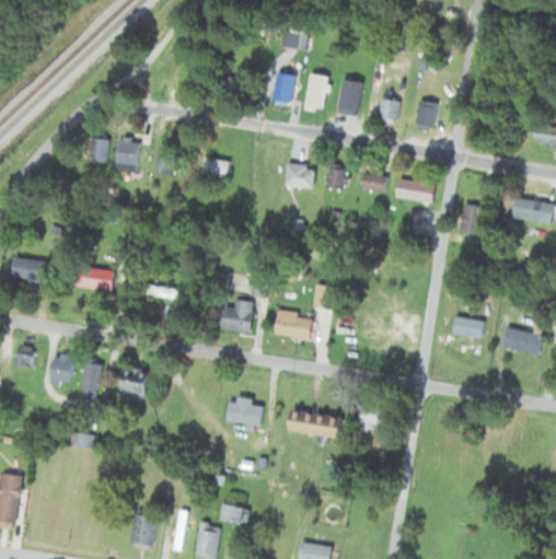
[(302,50),(308,23),(287,20),(281,47),(302,50)]
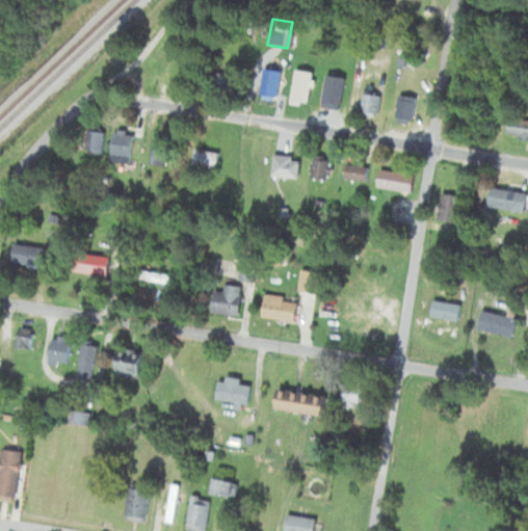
[(274,98),(280,72),(264,69),(259,95),(274,98)]
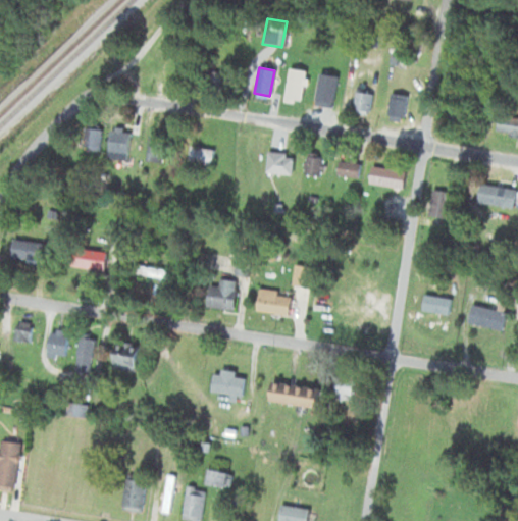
[(283,104),(301,105),(304,70),(287,68),(283,104)]
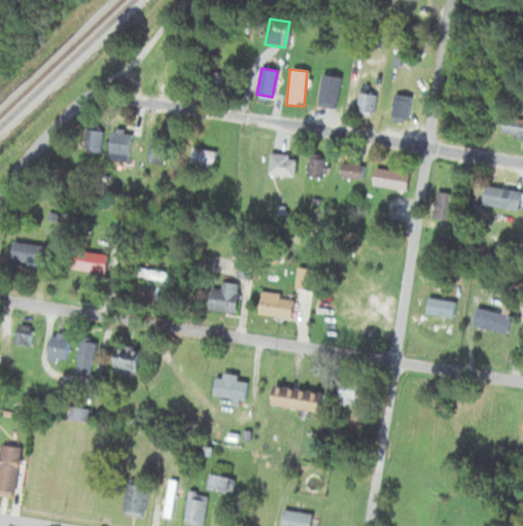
[(336,79),(319,80),(320,110),(338,110),(336,79)]
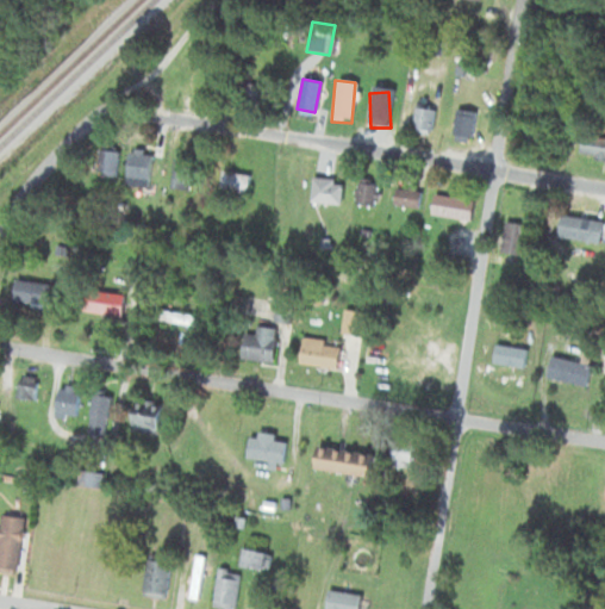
[(415,134),(434,132),(432,107),(412,109),(415,134)]
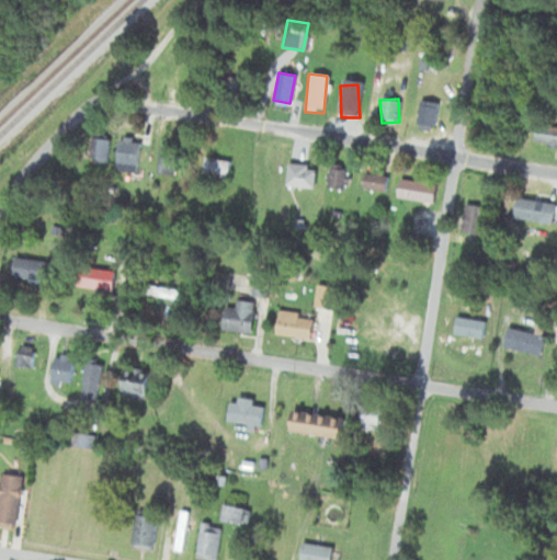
[(419,129),(436,128),(435,102),(418,102),(419,129)]
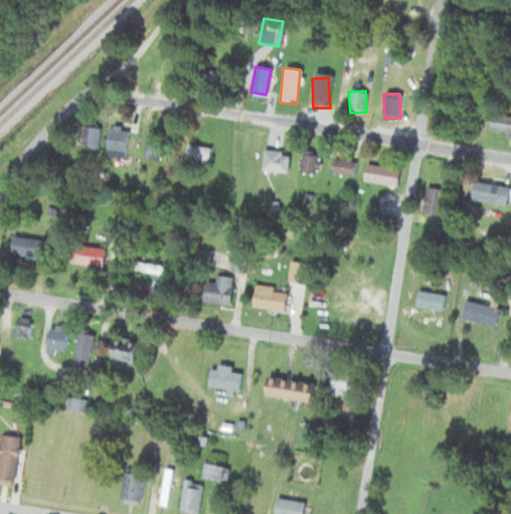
[(488,132),(510,134),(510,116),(490,114),(488,132)]
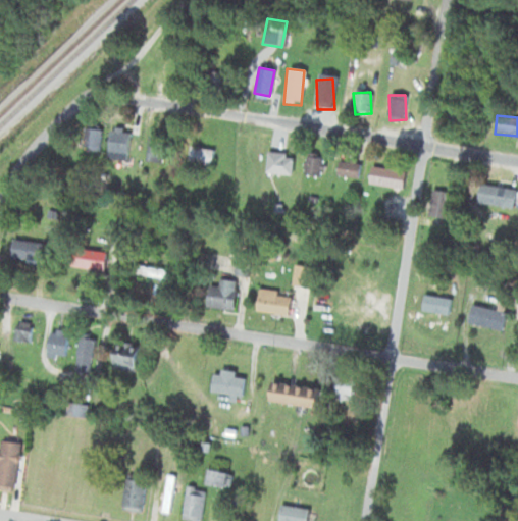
[(83,150),(98,151),(100,131),(85,129),(83,150)]
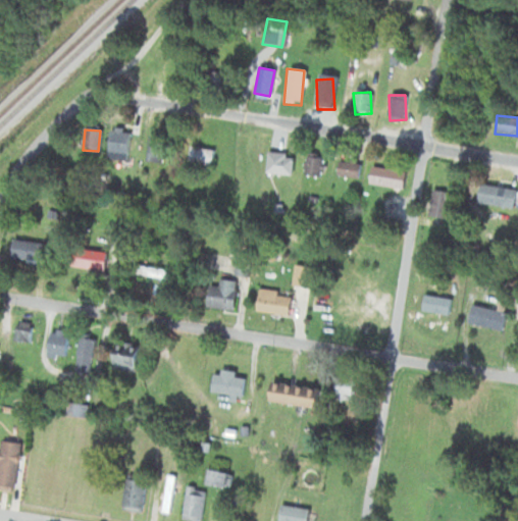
[(127,132),(108,131),(106,160),(126,161),(127,132)]
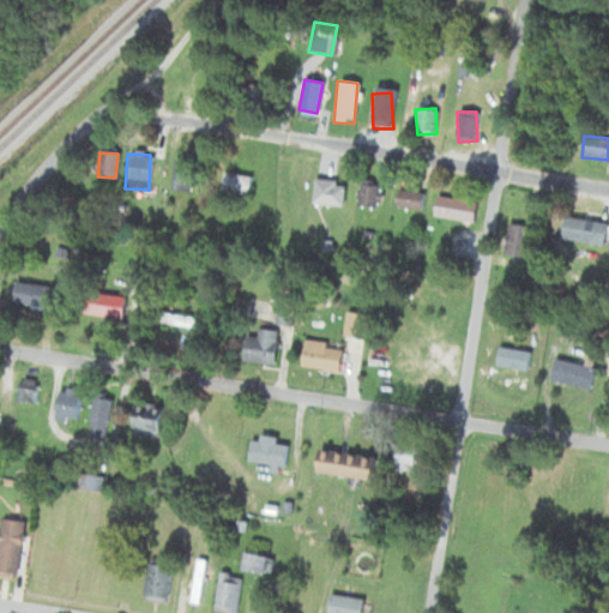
[(192,161),(172,161),(172,192),(192,192),(192,161)]
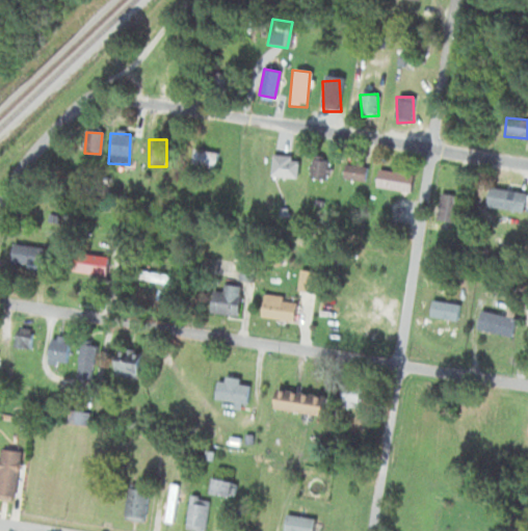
[(217,155),(193,150),(189,167),(213,173),(217,155)]
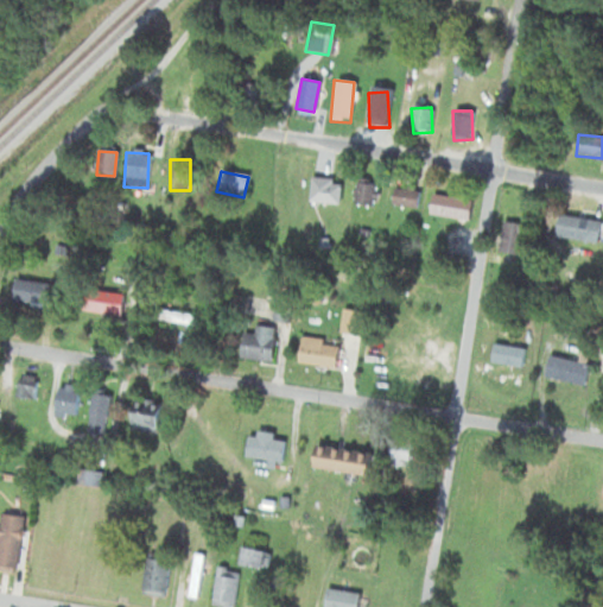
[(309,202),(340,206),(342,183),(312,178),(309,202)]
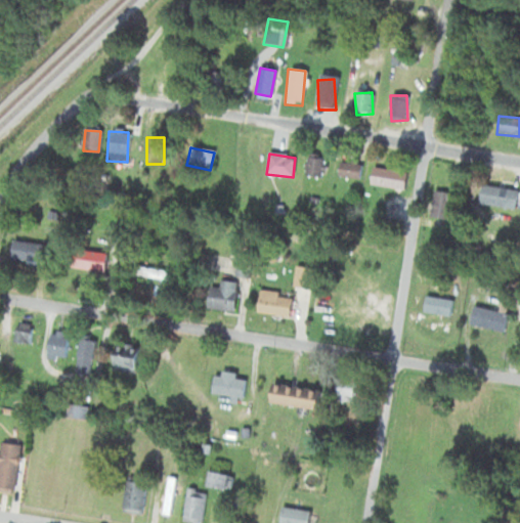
[(326,157),(308,155),(305,175),(322,178),(326,157)]
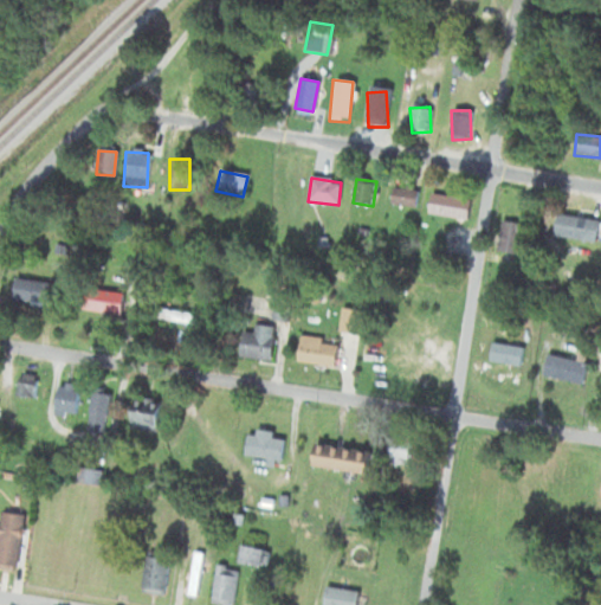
[(391,205),(417,208),(419,191),(393,187),(391,205)]
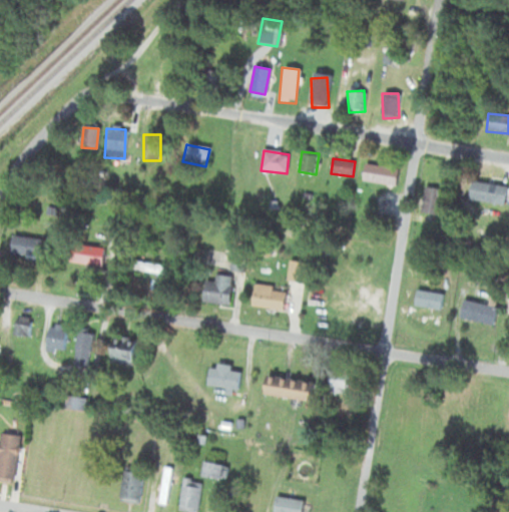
[(398,183),(398,167),(363,167),(363,183),(398,183)]
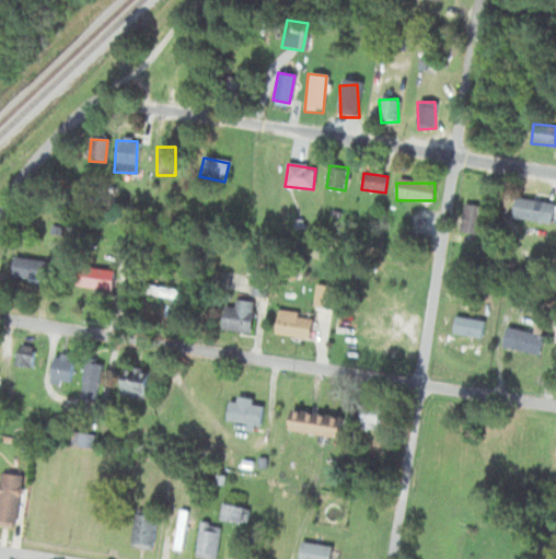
[(471,231),(475,194),(467,193),(463,231),(471,231)]
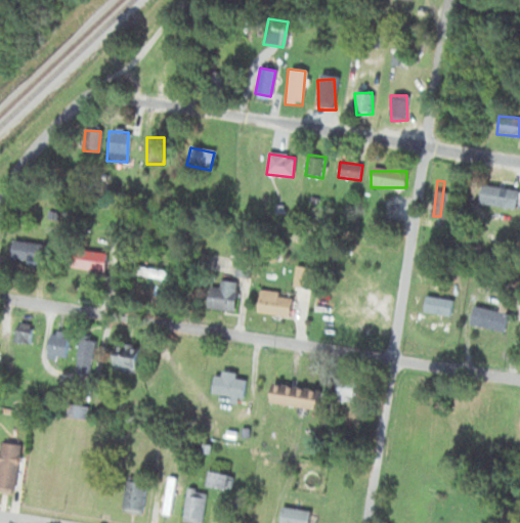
[(519,190),(482,186),(480,206),(518,209),(519,190)]
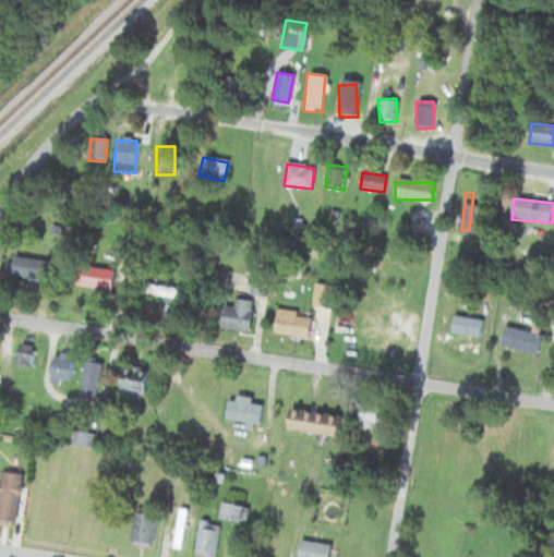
[(11,276),(49,279),(50,259),(12,256),(11,276)]
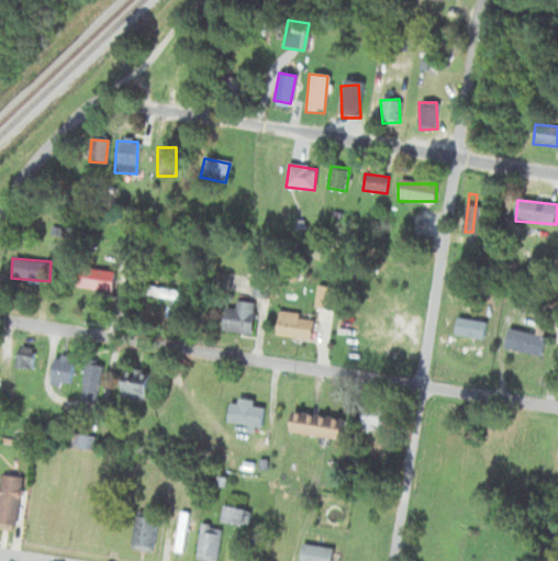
[(111,291),(113,270),(77,267),(75,287),(111,291)]
